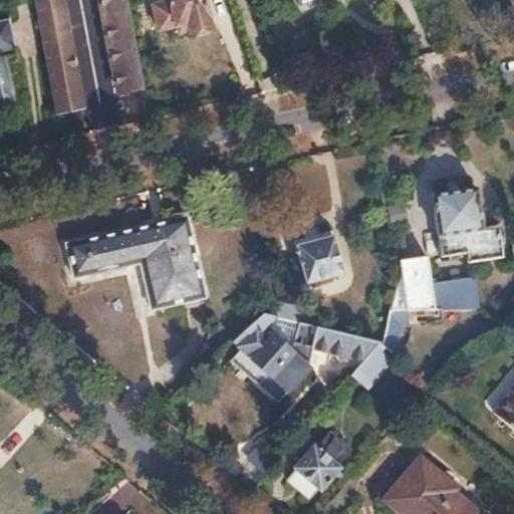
[(35,0),(56,106),(81,101),(60,0),(35,0)]
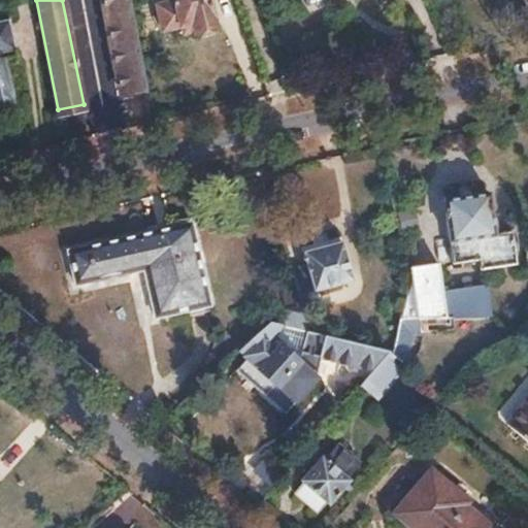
[(104,0),(123,94),(146,89),(128,0),(104,0)]
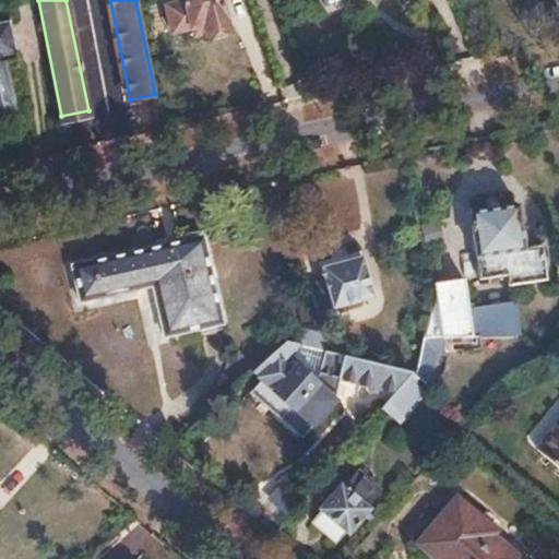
[(178,0),(179,2),(166,4),(171,31),(204,24),(206,35),(228,30),(222,0),(178,0)]
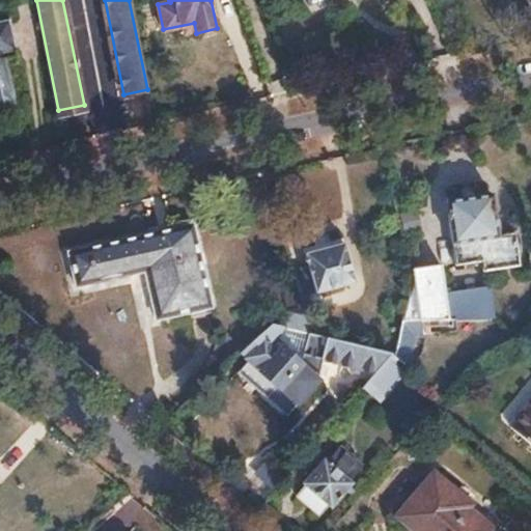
[(0,107),(10,106),(1,59),(12,57),(5,21),(0,22),(0,107)]
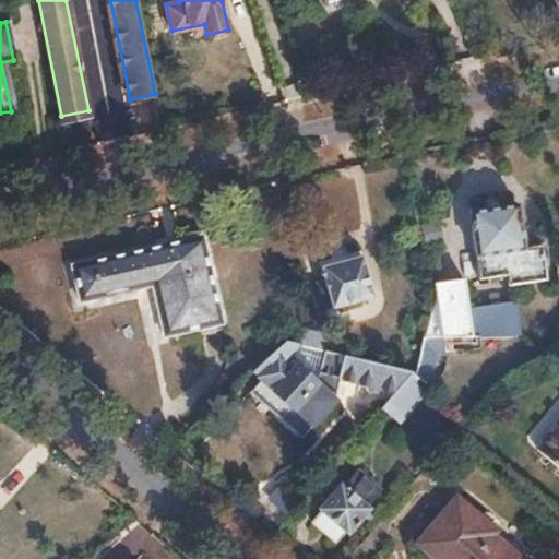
[(520,203),(473,211),(485,277),(513,273),(514,283),(552,276),(546,241),(527,245),(520,203)]
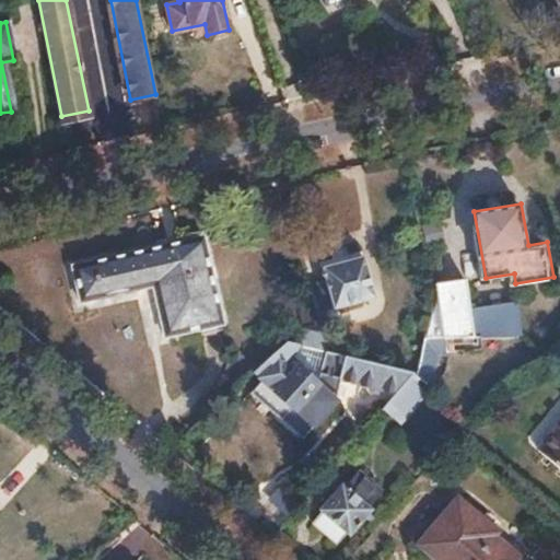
[(203,236),(72,265),(81,302),(152,287),(164,335),(222,323),(203,236)]
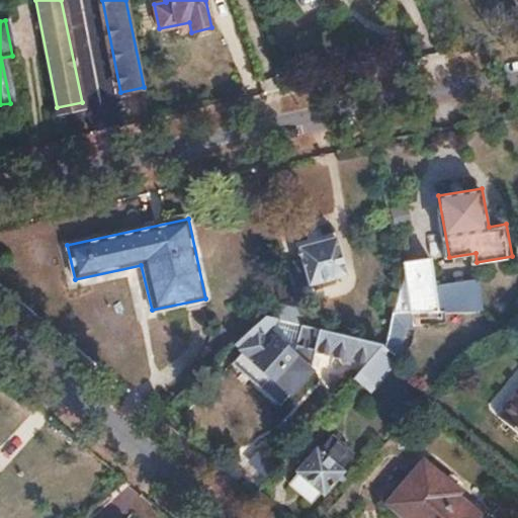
[(336,237),(295,246),(307,285),(346,275),(336,237)]
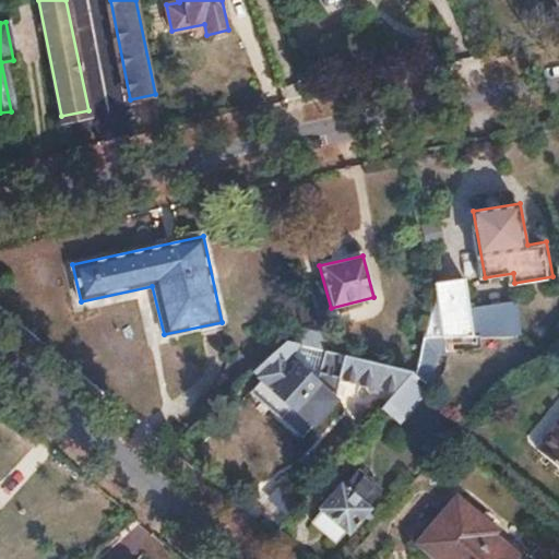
[(435,294),(415,375),(435,391),(442,381),(437,376),(440,361),(445,360),(443,346),(525,328),(518,294),(471,305),(463,276),(432,284),(435,294)]
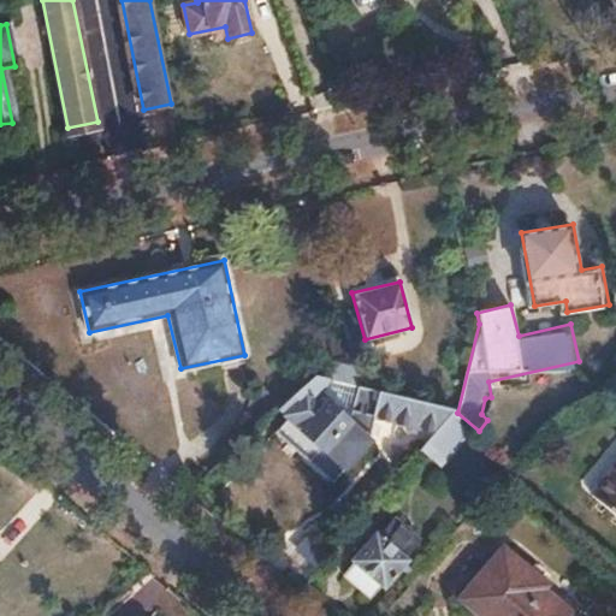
[(288,419),(273,433),(317,479),(365,437),(372,415),(436,432),(454,410),(361,388),(359,386),(350,419),(342,426),(325,407),(329,403),(319,392),(331,380),(315,377),(279,410),(288,419)]
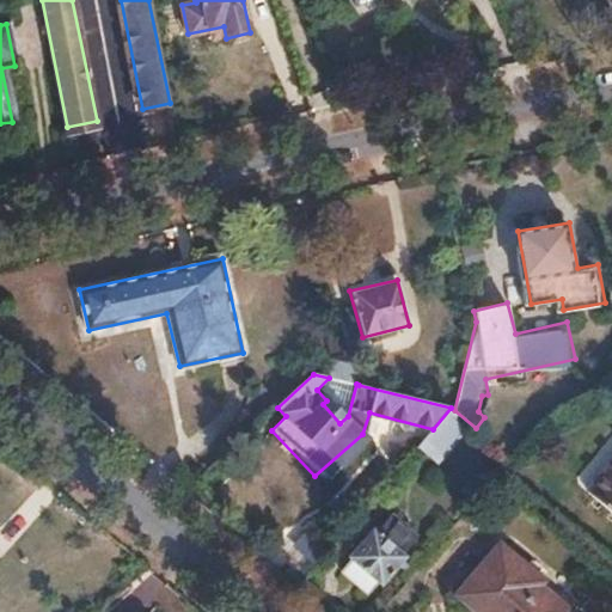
[(611,454),(586,485),(611,507),(611,454)]
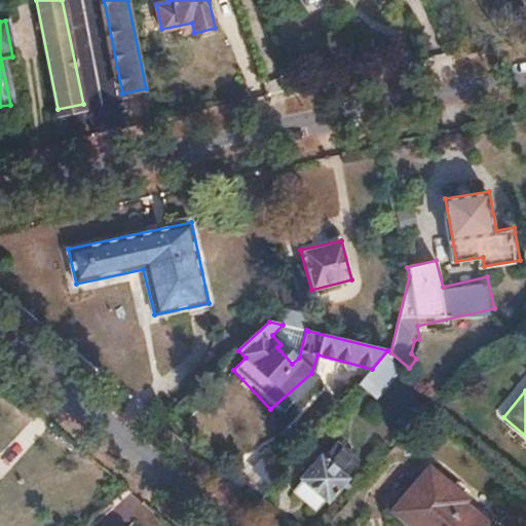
[(301,486),(293,495),(311,512),(320,501),(323,503),(341,482),(345,486),(350,480),(346,476),(358,462),(337,444),(324,459),(320,456),(298,483),(301,486)]
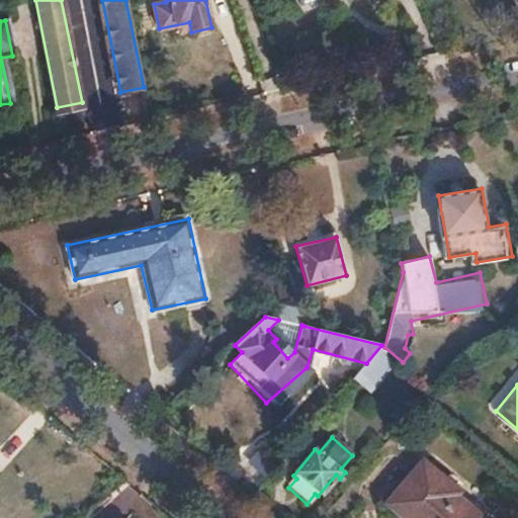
[(423,462),(387,504),(404,517),(481,517),(456,498),(460,493),(423,462)]
